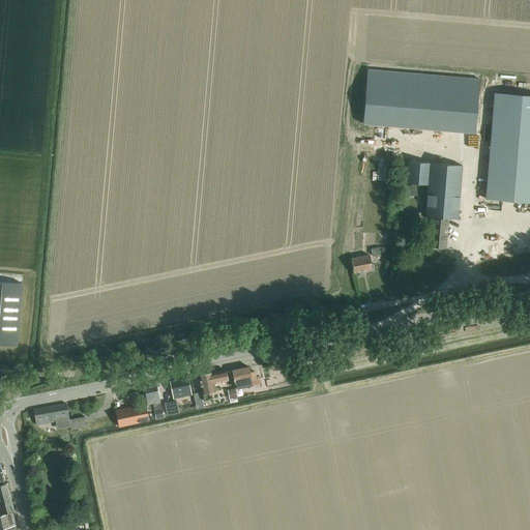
[(415,86),(412,129),(475,134),(479,91),(415,86)]
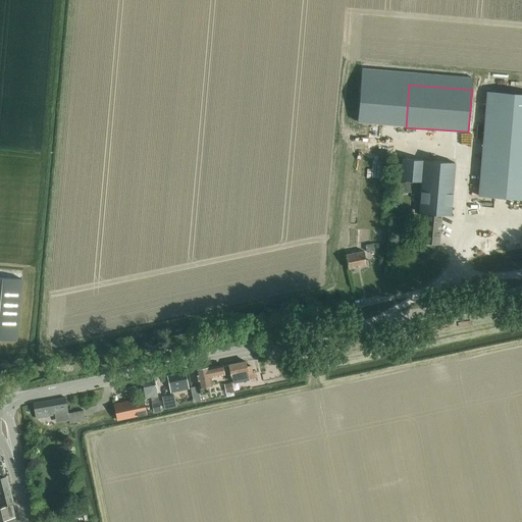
[(521,94),(488,92),(487,92),(478,196),(521,199),(521,94)]
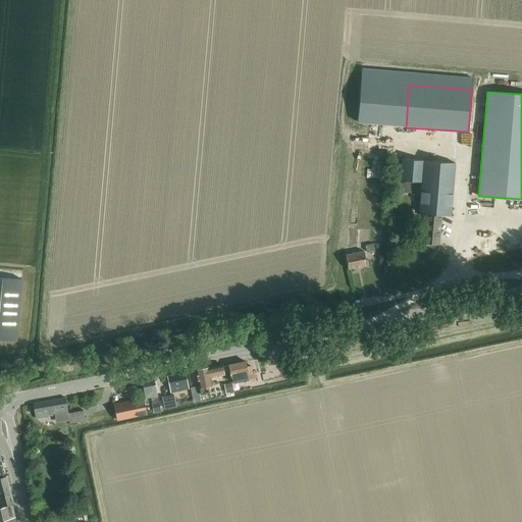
[(400,158),(398,181),(422,184),(419,213),(424,213),(423,226),(425,226),(424,243),(439,245),(441,215),(450,216),(455,162),(400,158)]
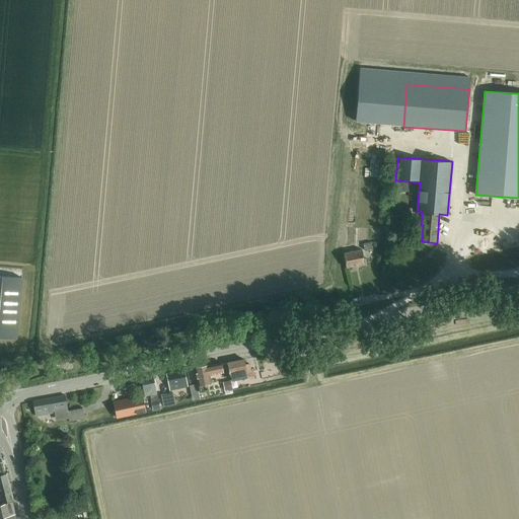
[(361,249),(344,253),(348,268),(364,264),(361,249)]
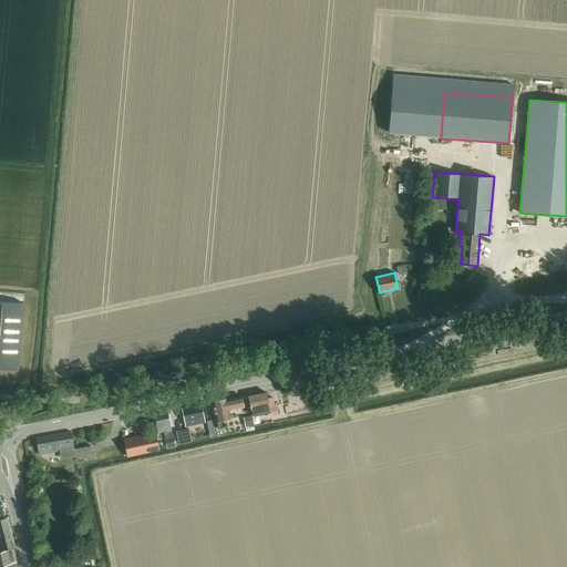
[(0,367),(20,368),(23,301),(0,299),(0,367)]
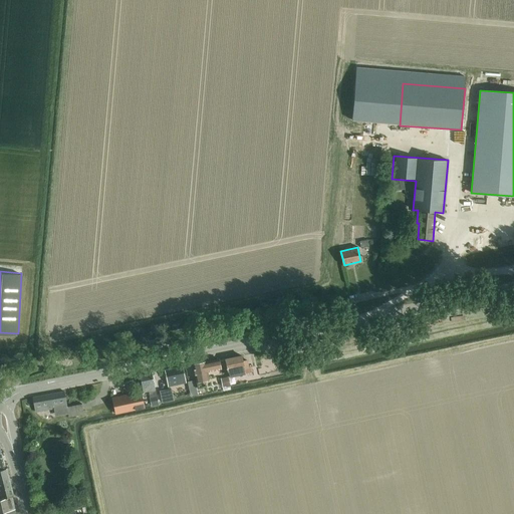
[(229,376),(245,372),(253,371),(252,366),(248,366),(247,360),(243,361),(242,355),(226,359),(229,376)]
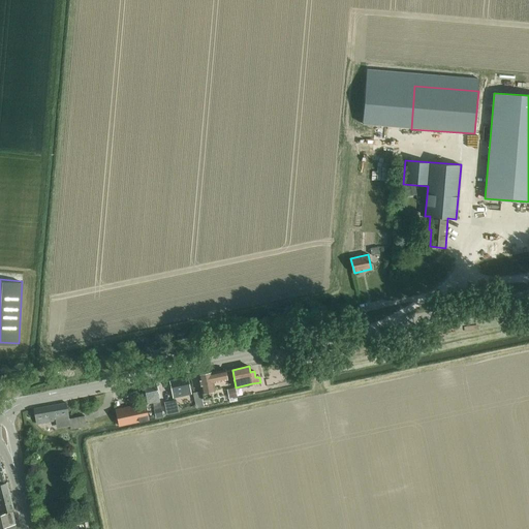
[(213,398),(211,391),(210,387),(214,386),(213,380),(226,377),(225,370),(212,373),(211,372),(198,375),(204,400),(213,398)]
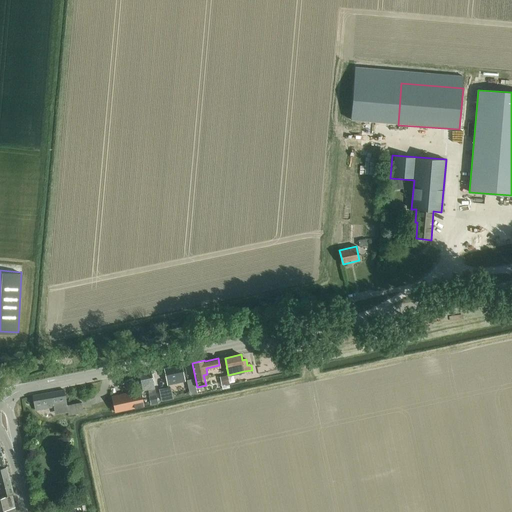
[(280,361),(281,369),(294,367),(293,359),(280,361)]
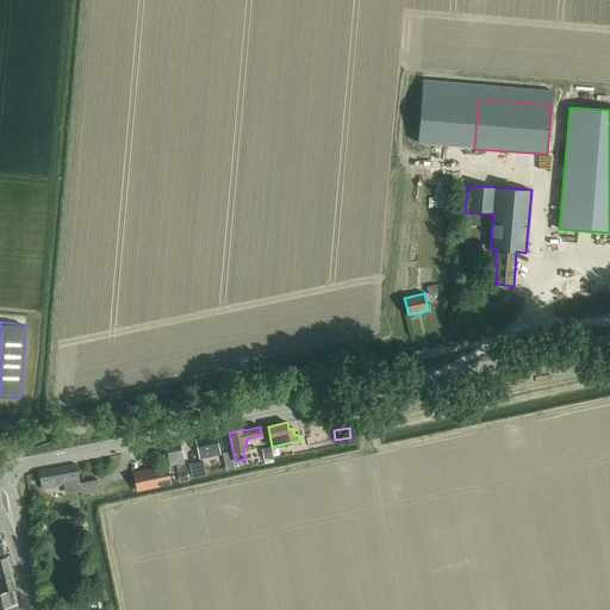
[(217,435),(195,440),(198,452),(186,455),(187,465),(188,465),(190,471),(197,470),(197,473),(203,472),(200,459),(221,455),(217,435)]
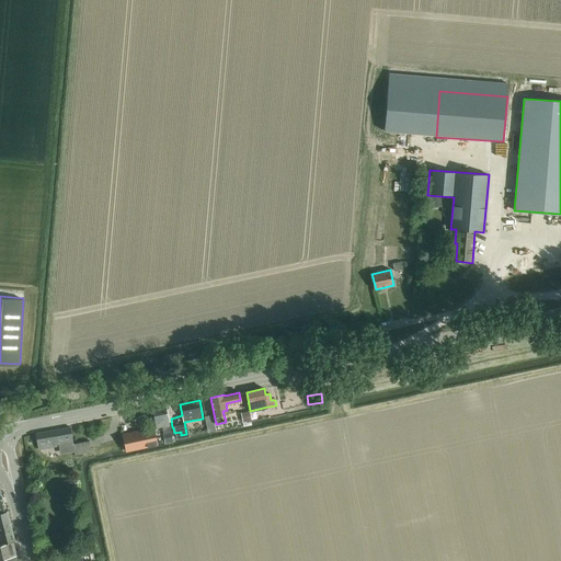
[(162,427),(164,434),(163,434),(165,444),(173,442),(171,432),(171,433),(165,408),(152,410),(157,428),(162,427)]
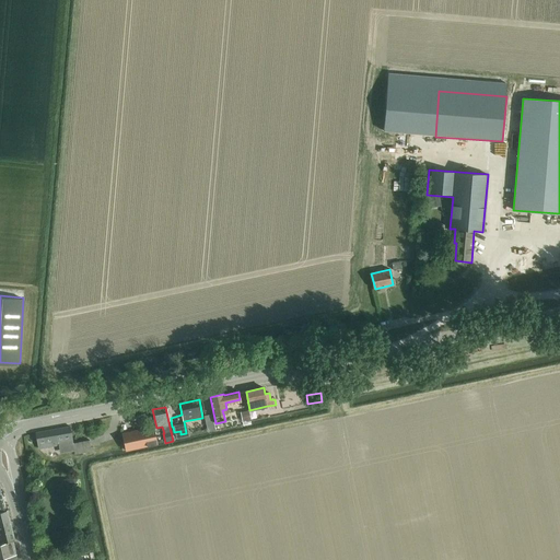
[(248,411),(241,412),(242,420),(243,424),(244,427),(252,424),(251,422),(251,418),(248,411)]
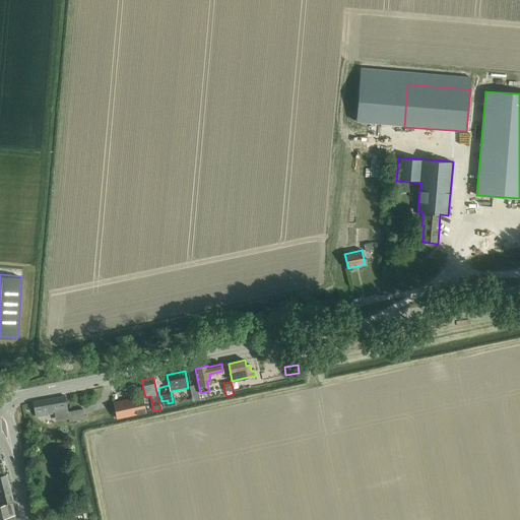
[(68,411),(65,396),(34,402),(36,417),(68,411)]
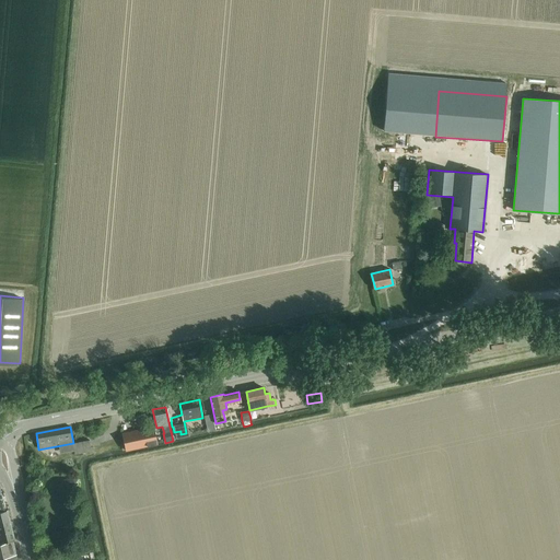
[(123,434),(126,451),(158,444),(153,428),(123,434)]
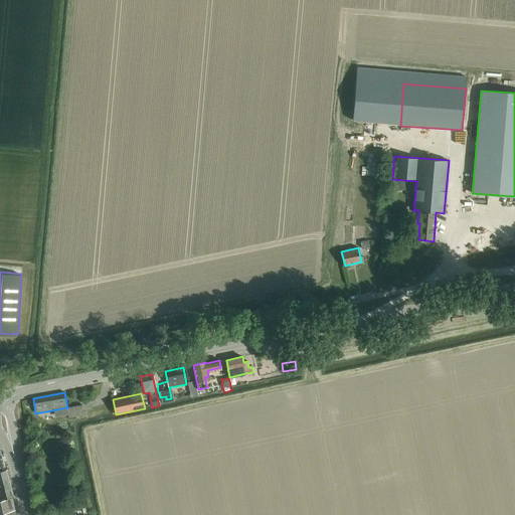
[(82,404),(66,408),(68,417),(84,414),(82,404)]
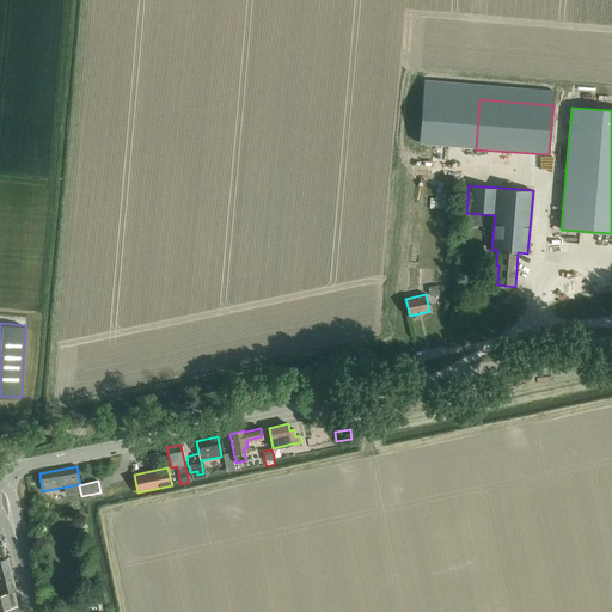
[(0,594),(14,591),(17,591),(8,558),(6,558),(2,545),(4,545),(0,532),(0,531),(0,594)]
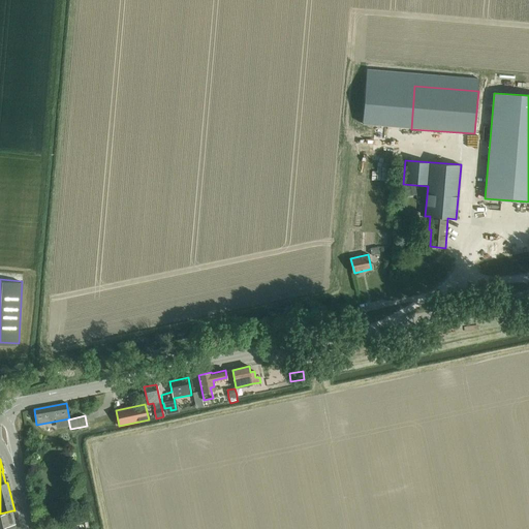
[(0,527),(7,526),(7,528),(17,528),(16,524),(12,510),(0,514),(0,527)]
